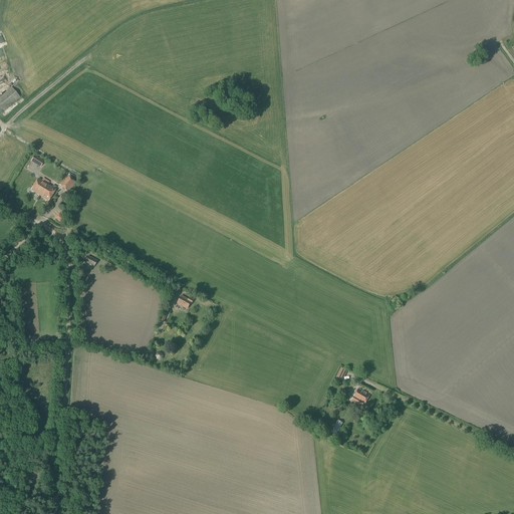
[(0,111),(1,113),(20,97),(11,87),(0,96),(0,111)]
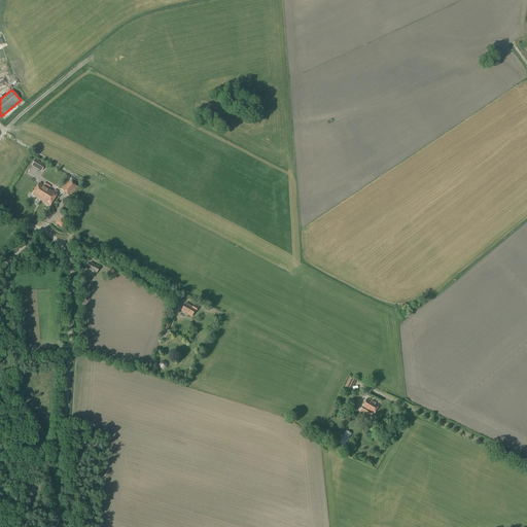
[(41,172),(44,166),(35,160),(31,166),(41,172)]
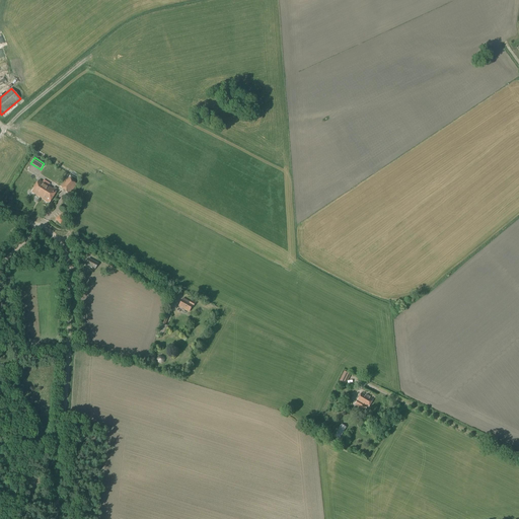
[(68,195),(76,186),(68,176),(59,186),(68,195)]
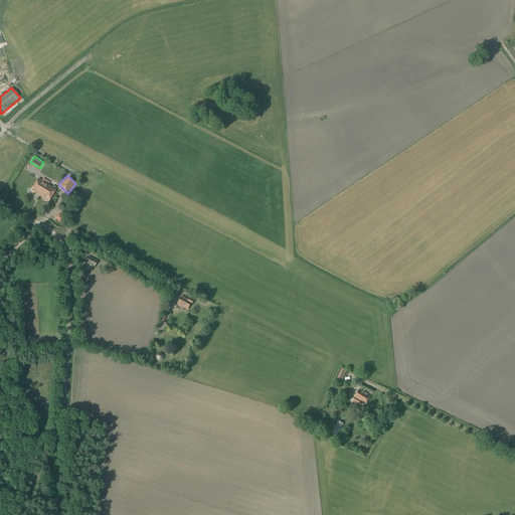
[(38,196),(46,184),(38,179),(30,191),(38,196)]
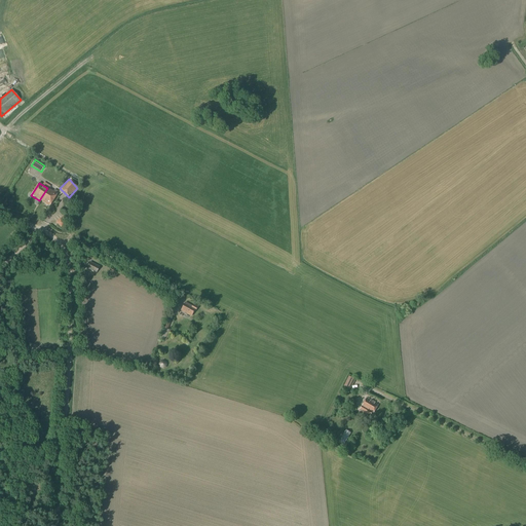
[(49,207),(57,194),(47,188),(39,200),(49,207)]
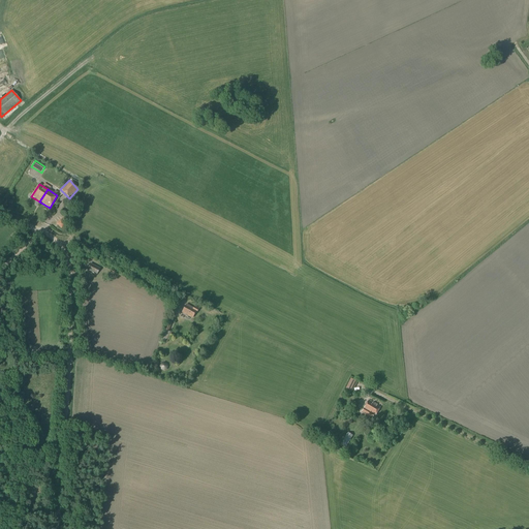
[(70,219),(66,214),(64,216),(56,224),(61,229),(69,221),(69,220),(70,219)]
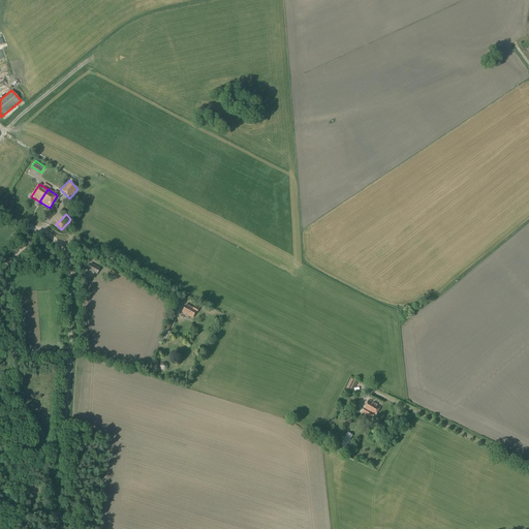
[(96,274),(99,269),(90,265),(87,270),(96,274)]
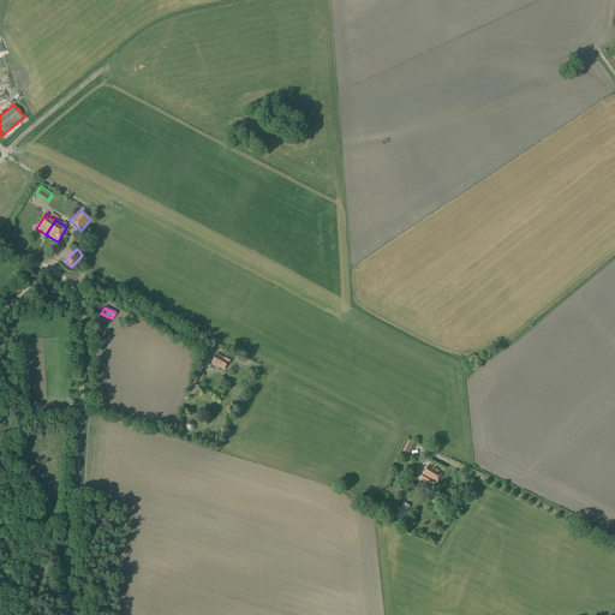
[(224,370),(228,360),(216,354),(212,363),(224,370)]
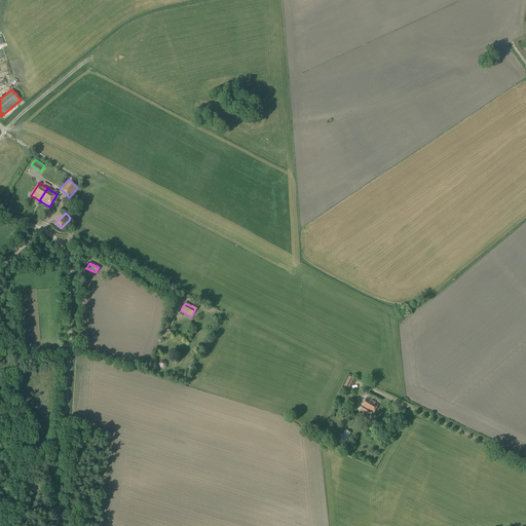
[(166,340),(171,331),(167,330),(171,322),(166,320),(160,335),(159,337),(166,340)]
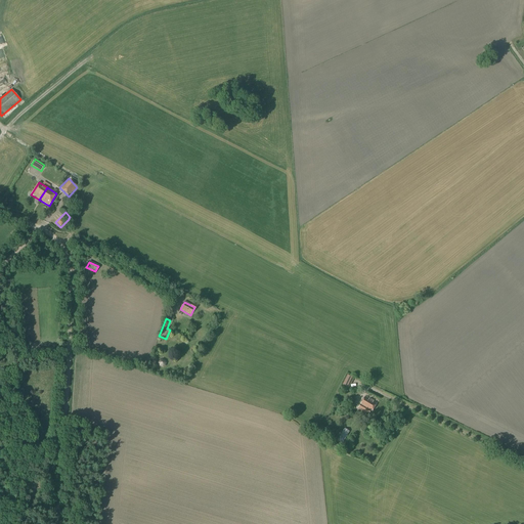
[(163,367),(166,366),(167,363),(166,360),(163,359),(160,360),(159,363),(160,366),(163,367)]
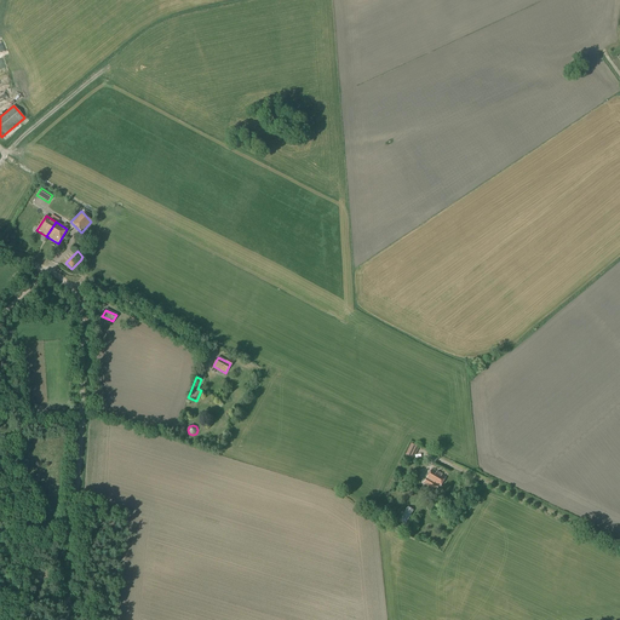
[(407,455),(415,459),(422,447),(413,443),(407,455)]
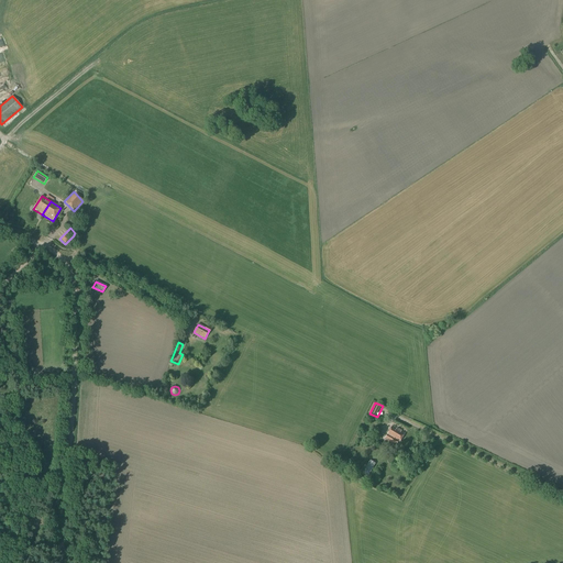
[(396,429),(392,427),(385,438),(397,444),(398,442),(399,442),(405,433),(400,431),(401,431),(396,428),(396,429)]
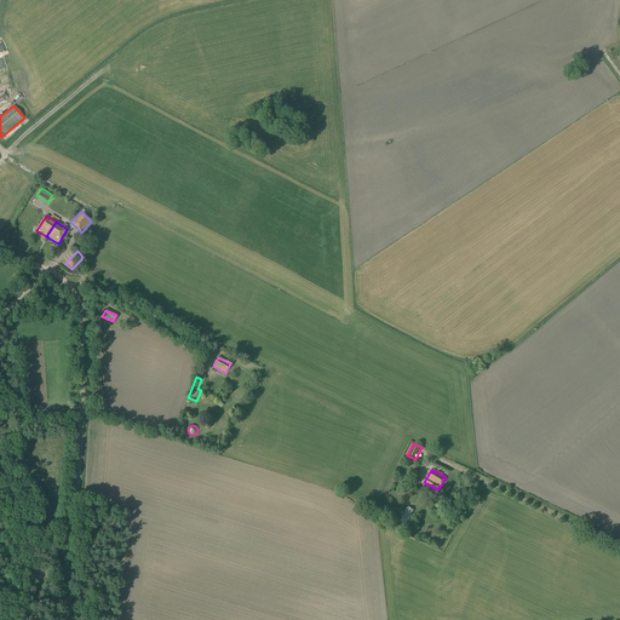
[(405,524),(413,511),(407,507),(400,521),(405,524)]
